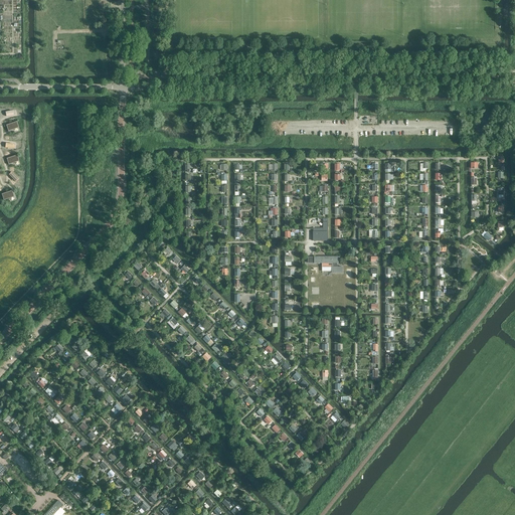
[(16,122),(6,126),(8,132),(18,129),(16,122)]
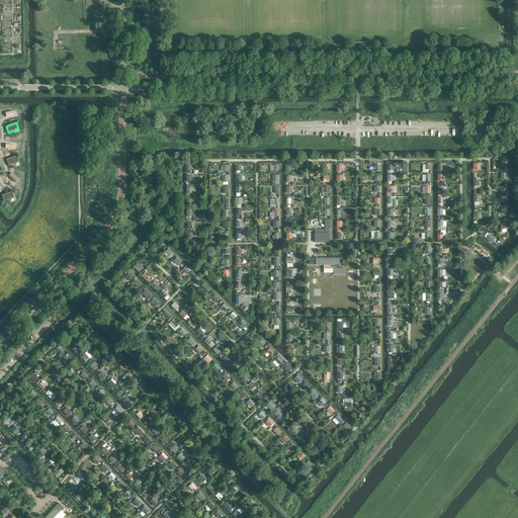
[(17,156),(7,160),(9,166),(19,163),(17,156)]
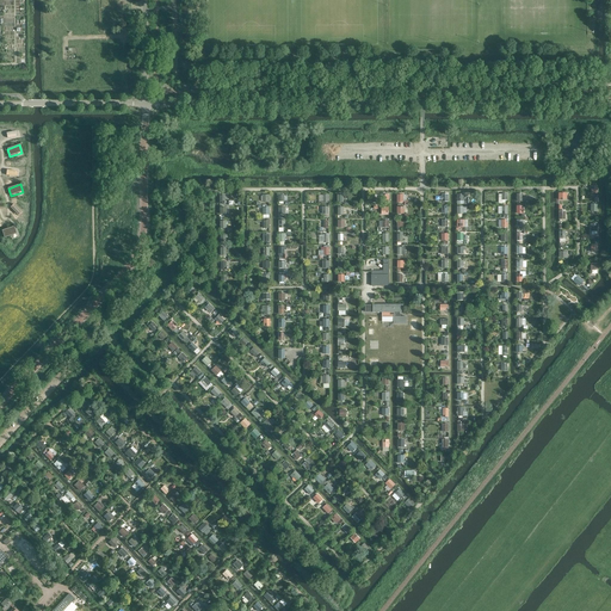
[(13,204),(10,208),(17,215),(20,211),(13,204)]
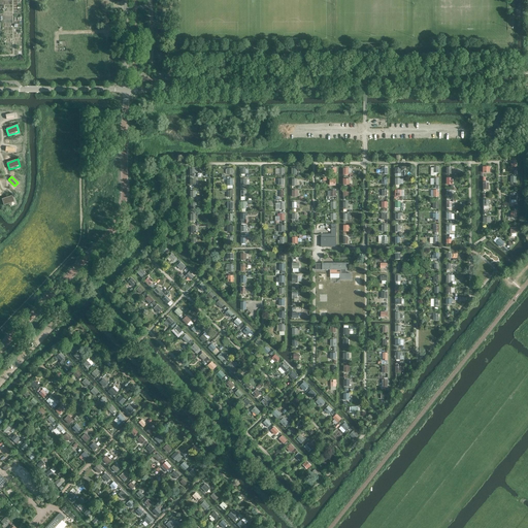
[(12,196),(1,199),(3,205),(14,202),(12,196)]
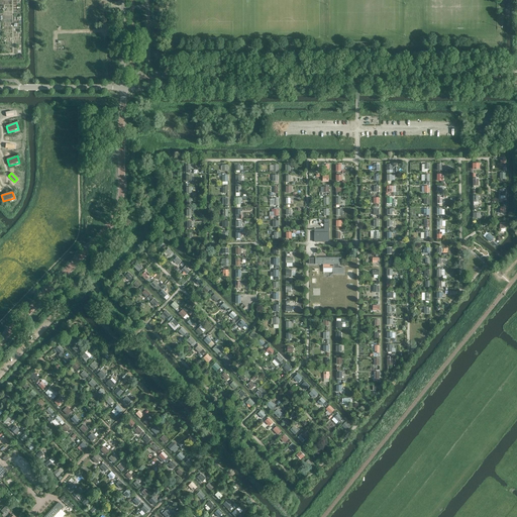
[(441,226),(446,225),(446,220),(437,220),(437,229),(441,229),(441,226)]
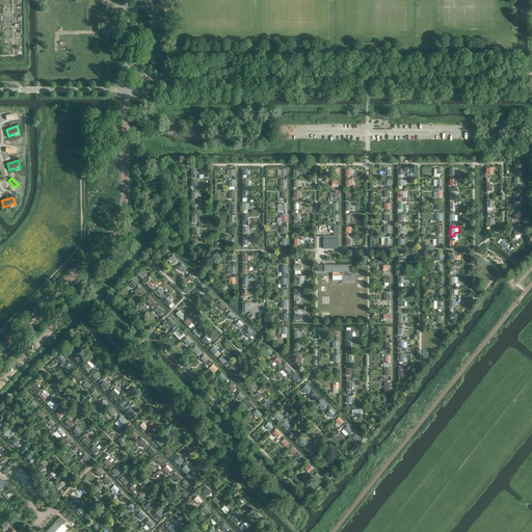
[(339,249),(339,230),(334,230),(334,236),(323,236),(324,249),(339,249)]
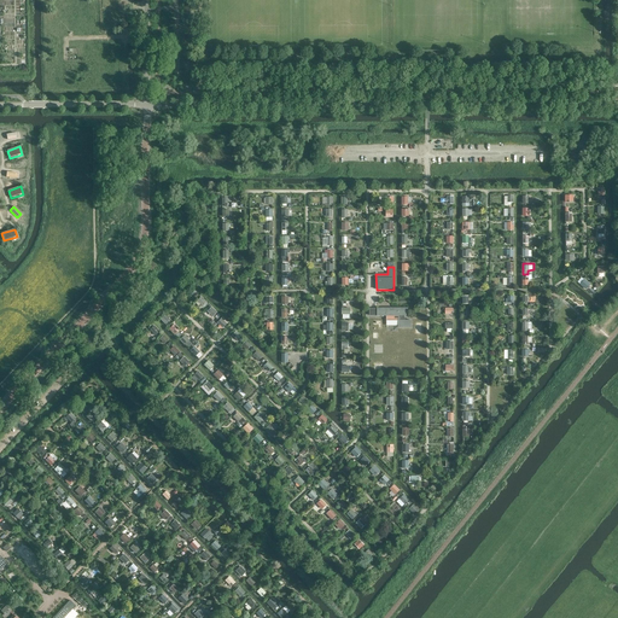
[(208,309),(204,314),(210,320),(215,316),(208,309)]
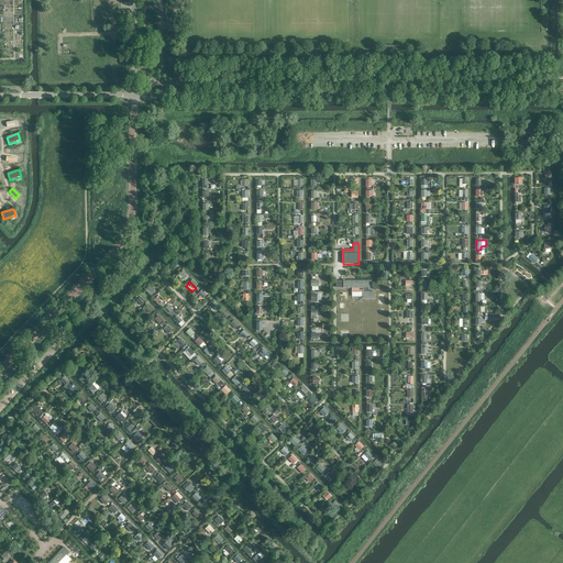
[(203,298),(208,294),(202,288),(198,293),(203,298)]
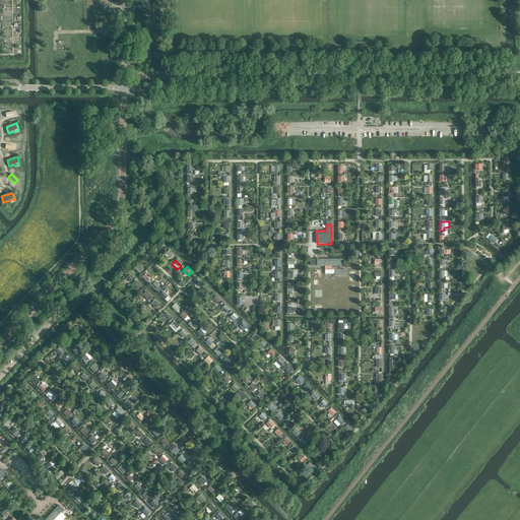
[(137,267),(133,271),(139,277),(143,273),(137,267)]
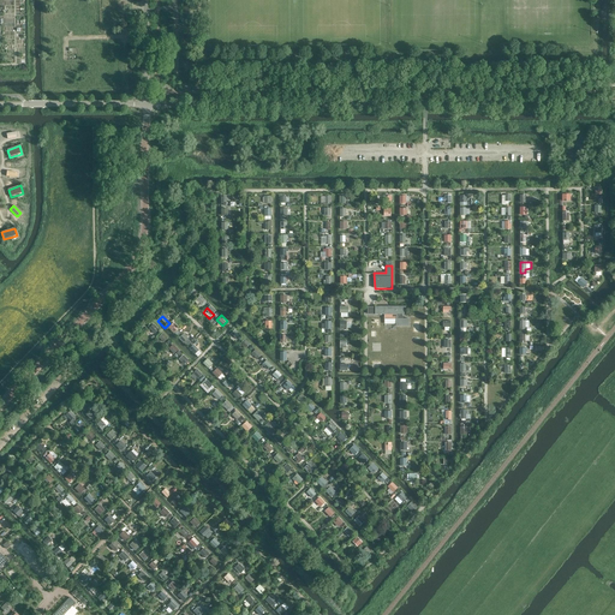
[(174,322),(168,327),(174,333),(180,328),(174,322)]
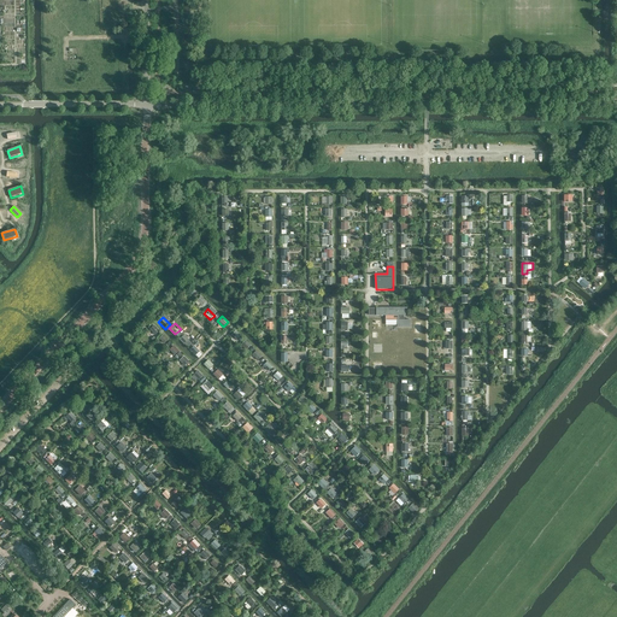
[(154,336),(160,330),(154,324),(148,330),(154,336)]
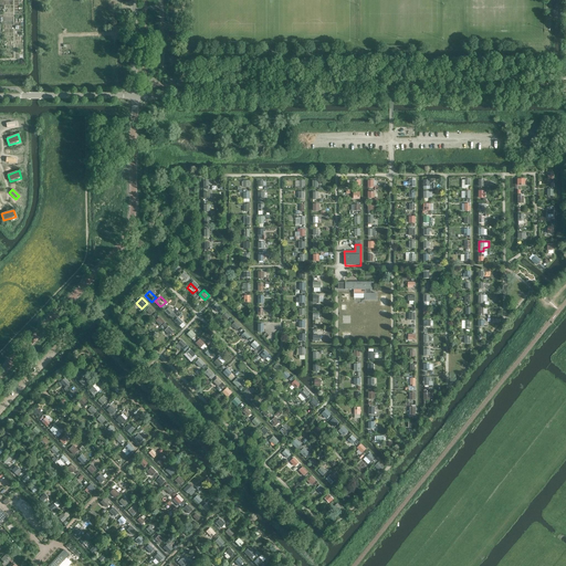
[(211,304),(208,310),(213,315),(218,311),(211,304)]
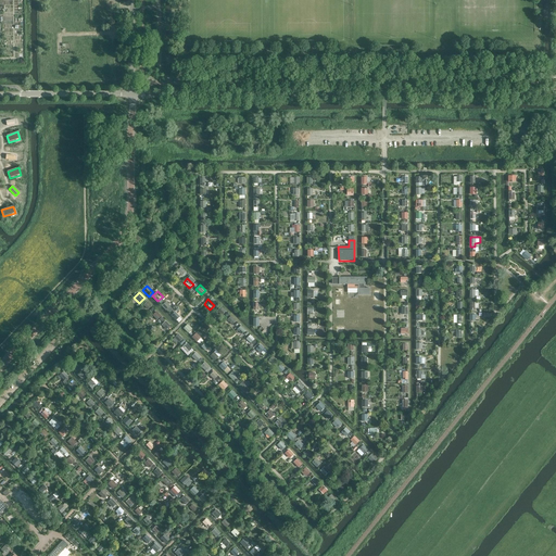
[(162,302),(158,306),(163,312),(167,307),(162,302)]
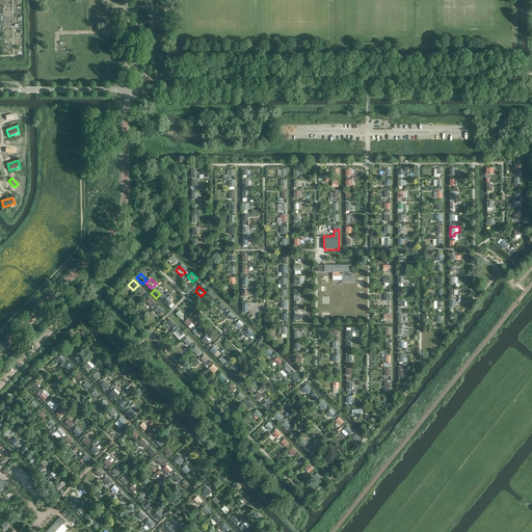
[(138,290),(134,294),(140,299),(144,296),(138,290)]
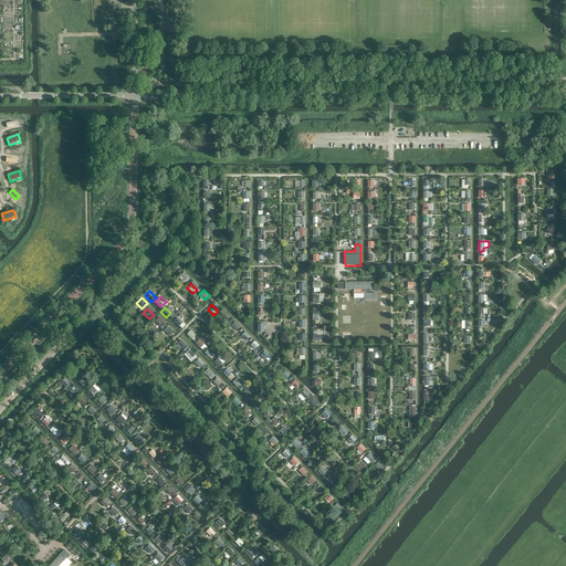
[(227,321),(231,315),(226,311),(221,316),(227,321)]
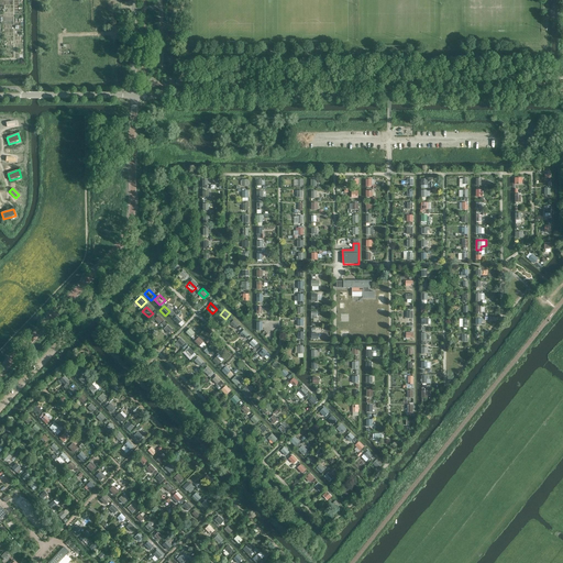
[(159,315),(155,319),(161,323),(164,319),(159,315)]
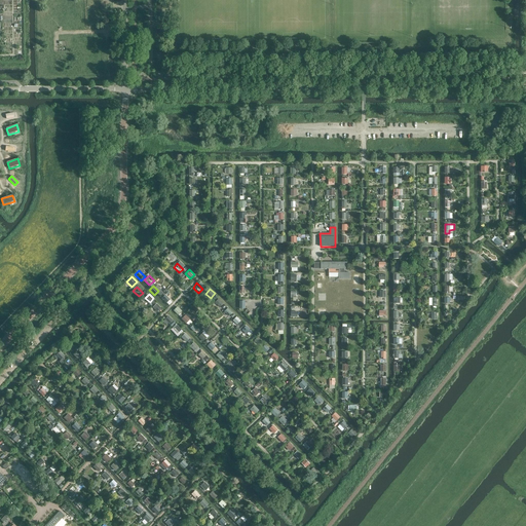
[(165,294),(162,298),(170,305),(174,302),(165,294)]
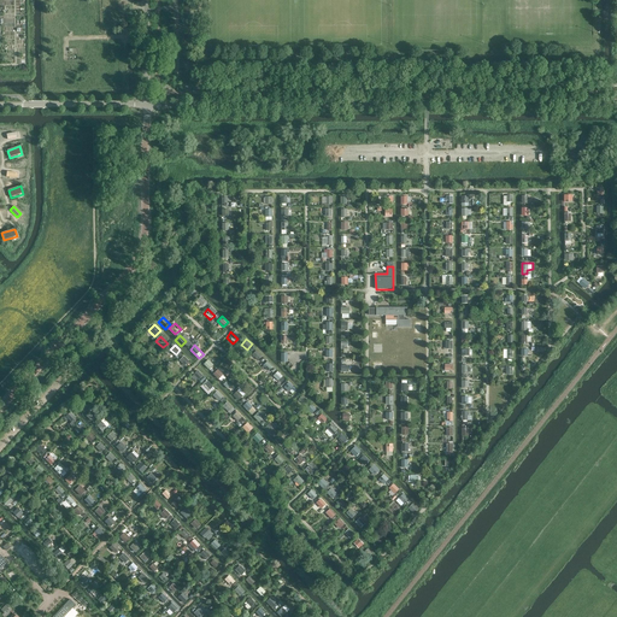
[(513,358),(513,348),(504,348),(504,358),(513,358)]
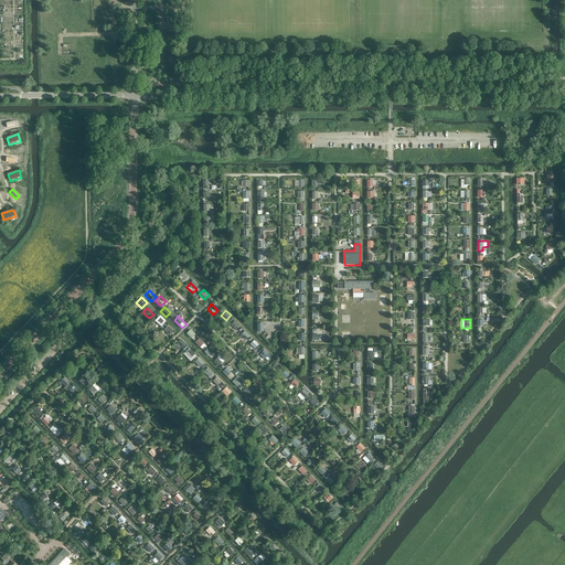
[(231,322),(226,327),(233,333),(237,329),(231,322)]
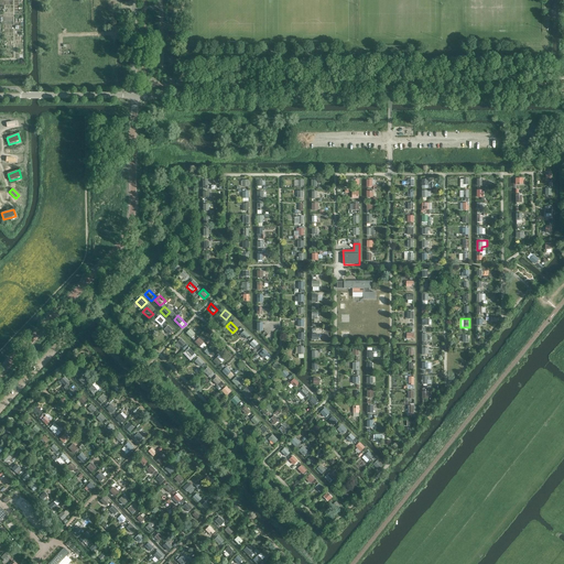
[(160,331),(165,336),(170,333),(164,326),(160,331)]
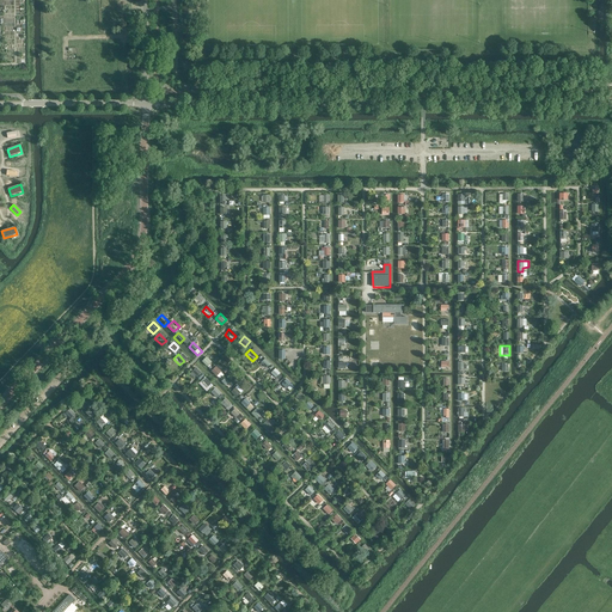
[(199,362),(204,368),(209,363),(203,357),(199,362)]
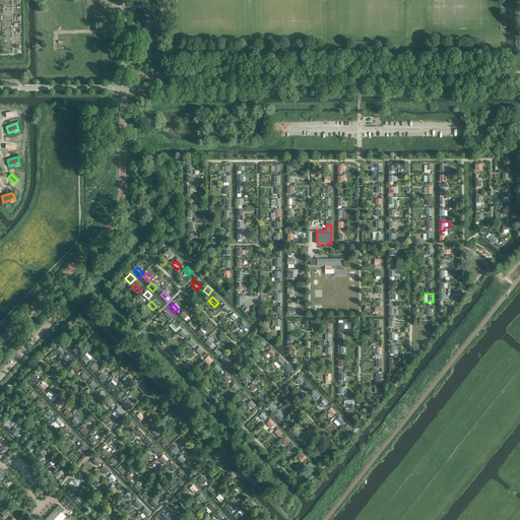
[(158,321),(164,326),(172,317),(167,312),(158,321)]
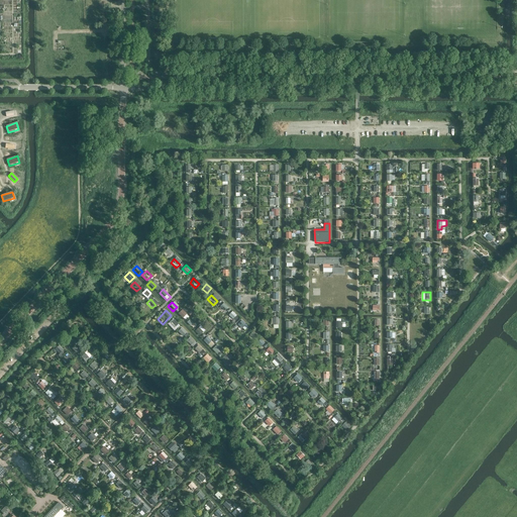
[(229,311),(225,315),(230,320),(234,316),(229,311)]
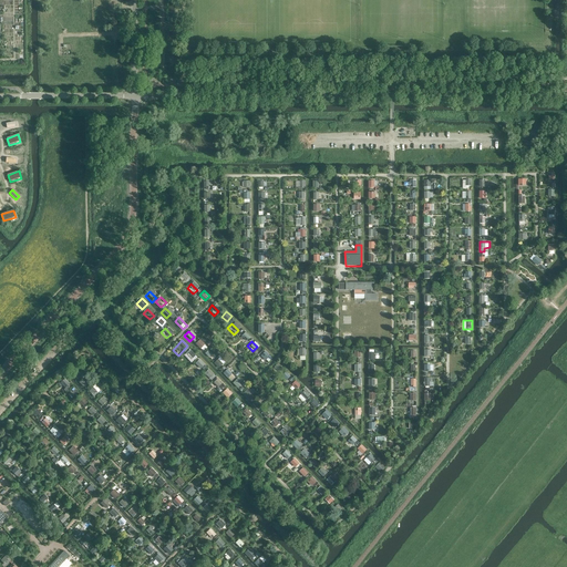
[(206,349),(202,353),(207,360),(212,356),(206,349)]
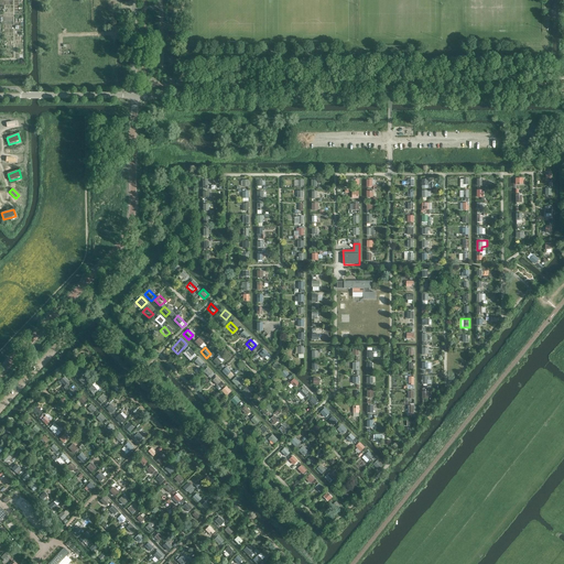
[(187,348),(182,354),(188,359),(193,354),(187,348)]
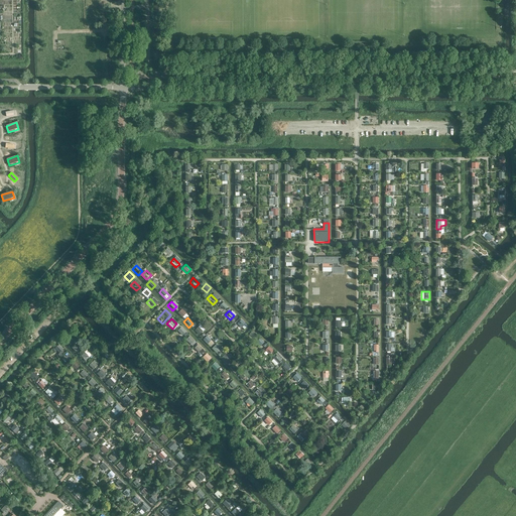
[(239,323),(245,330),(249,326),(243,318),(239,323)]
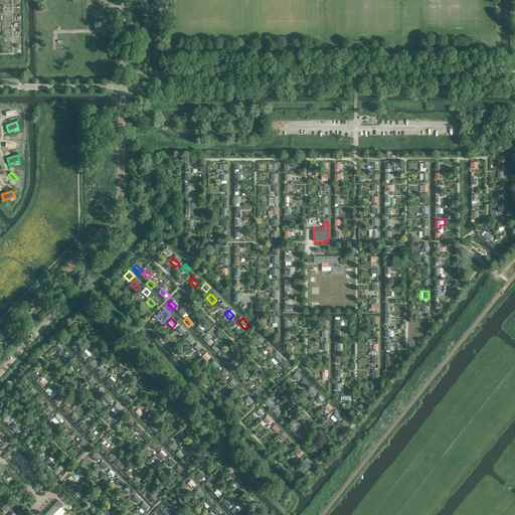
[(195,329),(200,334),(204,330),(199,325),(195,329)]
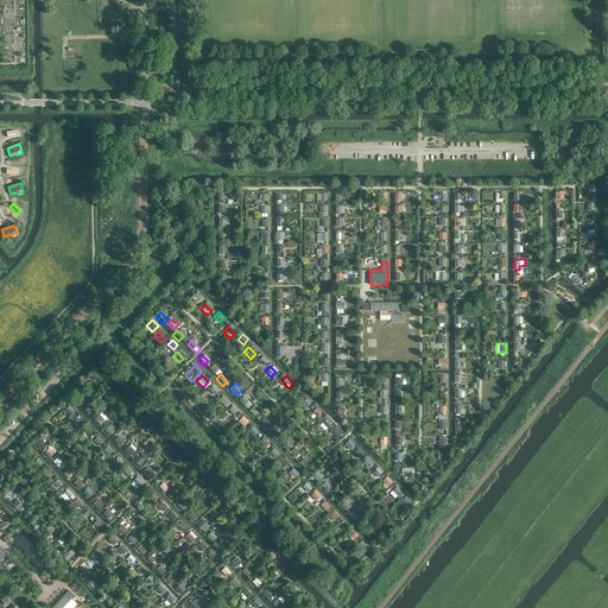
[(215,396),(221,391),(215,385),(210,388),(215,396)]
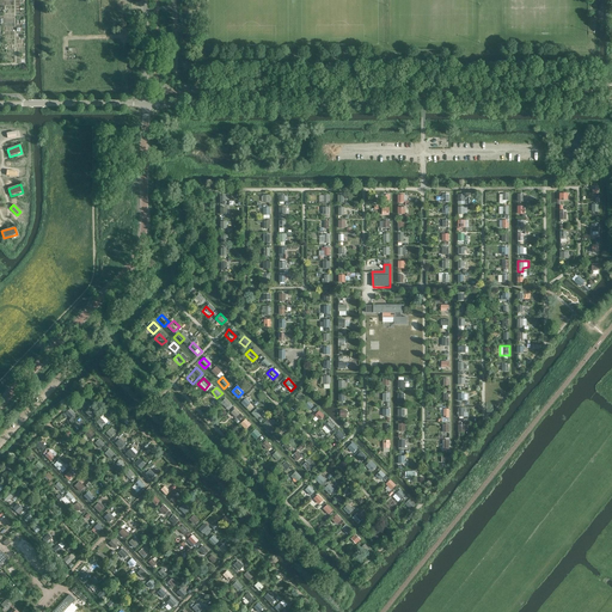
[(298,393),(292,398),(299,405),(304,401),(298,393)]
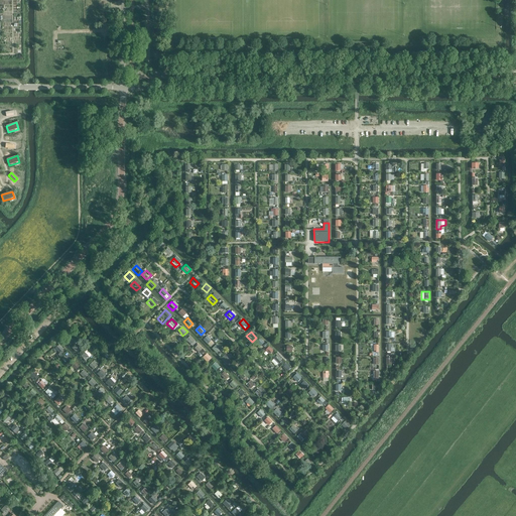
[(187,336),(183,340),(189,346),(194,342),(187,336)]
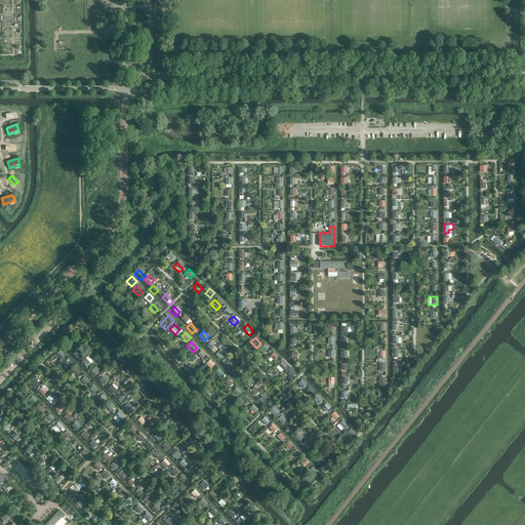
[(208,341),(204,346),(211,353),(215,349),(208,341)]
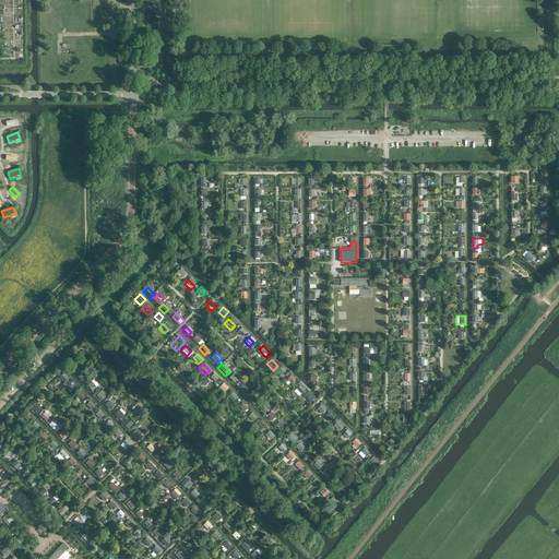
[(78,371),(70,365),(66,370),(73,377),(78,371)]
